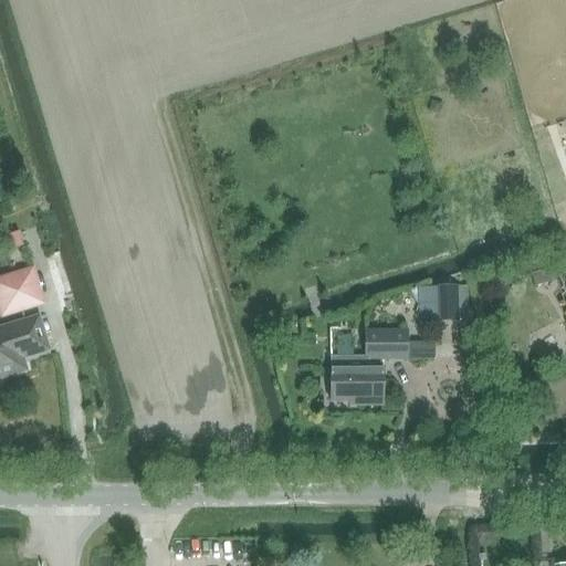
[(520,31),(513,41),(522,48),(530,38),(520,31)]
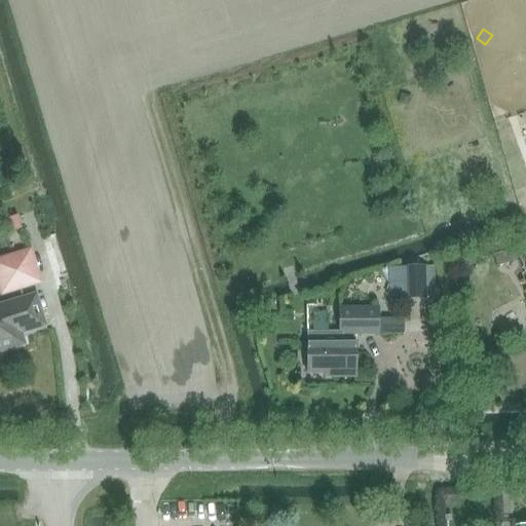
[(509,262),(512,256),(502,250),(496,259),(502,263),(509,262)]
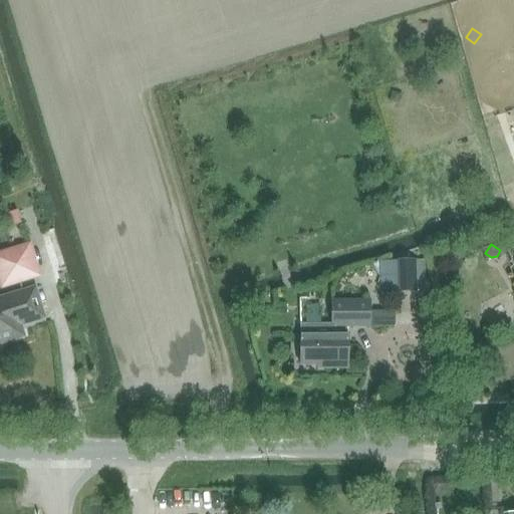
[(0,281),(2,288),(40,277),(30,245),(0,254),(0,281)]
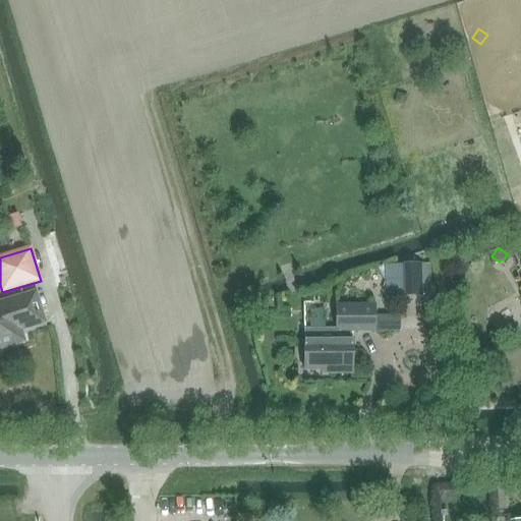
[(400,265),(401,295),(422,295),(421,264),(400,265)]
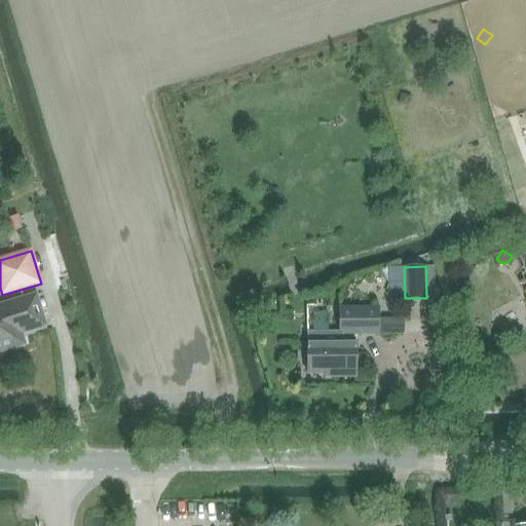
[(17,332),(42,325),(34,299),(0,308),(0,353),(0,354),(0,351),(0,349),(21,343),(17,332)]
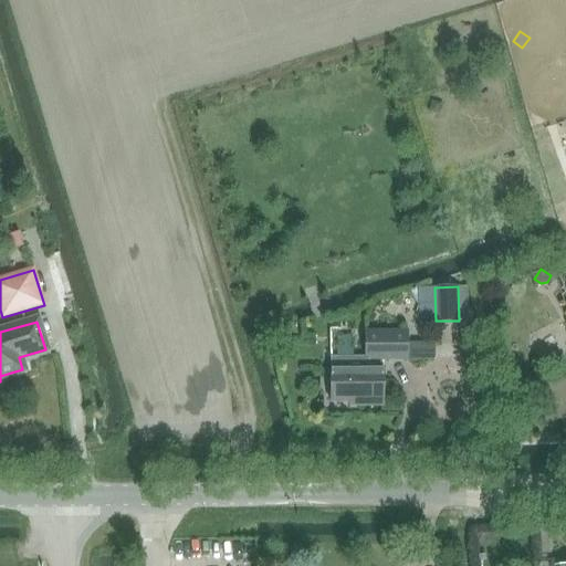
[(406,332),(364,332),(364,357),(331,357),(331,369),(329,402),(356,404),(356,407),(381,407),(383,369),(381,360),(435,360),(435,343),(406,343),(406,332)]
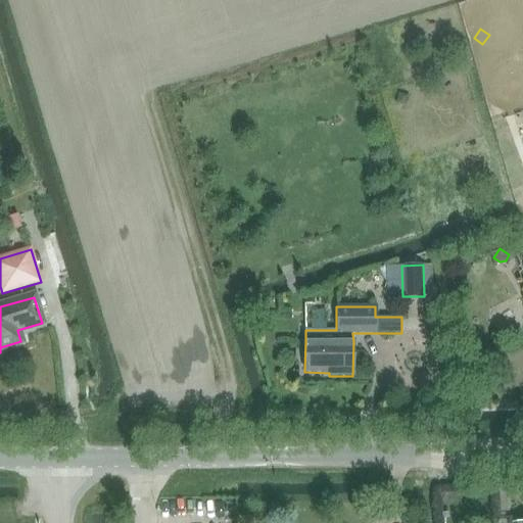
[(447,318),(427,317),(427,334),(447,334),(447,318)]
